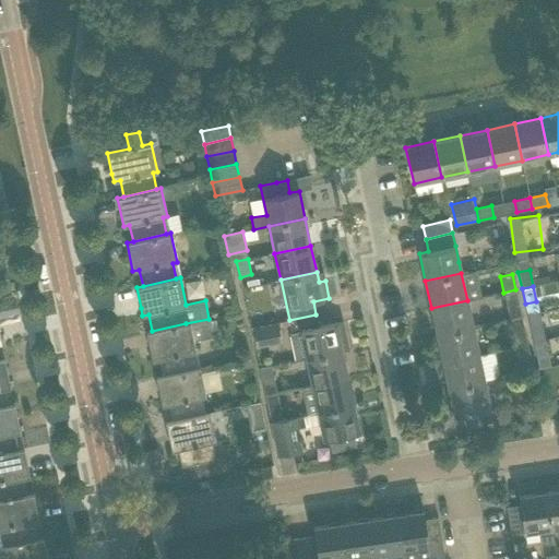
[(519,305),(515,289),(503,293),(507,307),(519,305)]
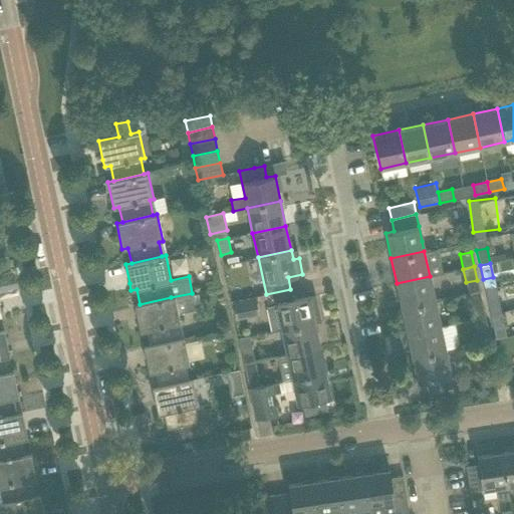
[(435,301),(430,276),(397,283),(402,308),(435,301)]
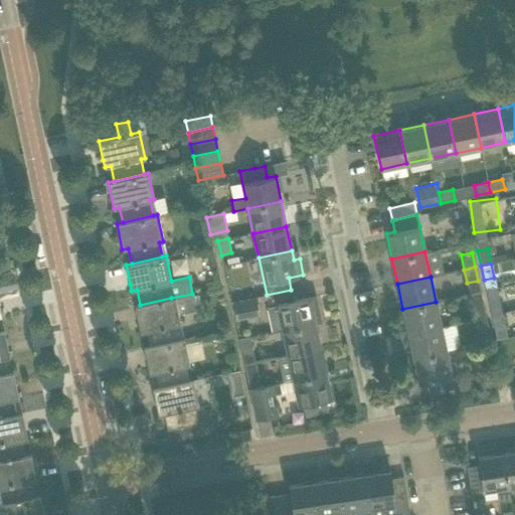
[(291,290),(267,295),(269,308),(267,308),(272,332),(282,330),(315,323),(313,314),(319,313),(316,297),(310,298),(294,301),(291,290)]
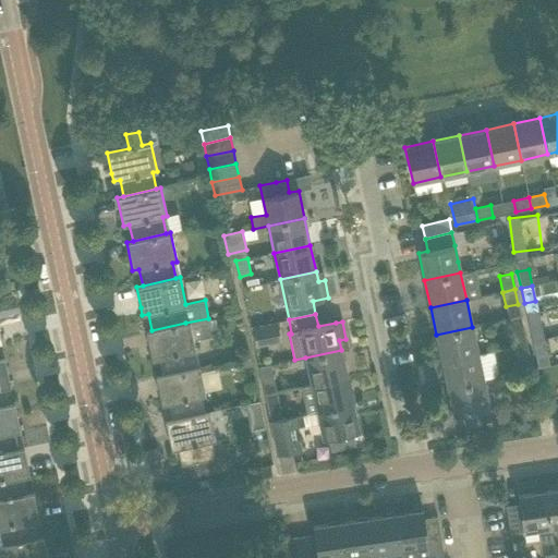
[(152,330),(146,331),(150,352),(152,360),(158,359),(161,375),(195,367),(199,366),(195,351),(193,340),(214,336),(209,318),(208,318),(185,323),(152,330)]
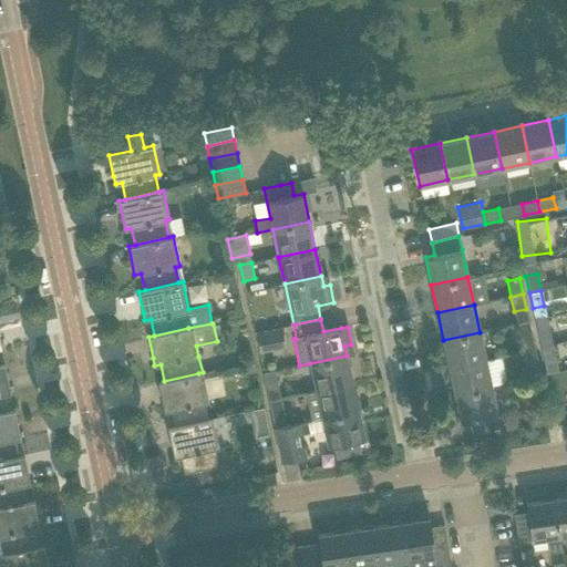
[(291,327),(261,328),(263,352),(292,351),(291,327)]
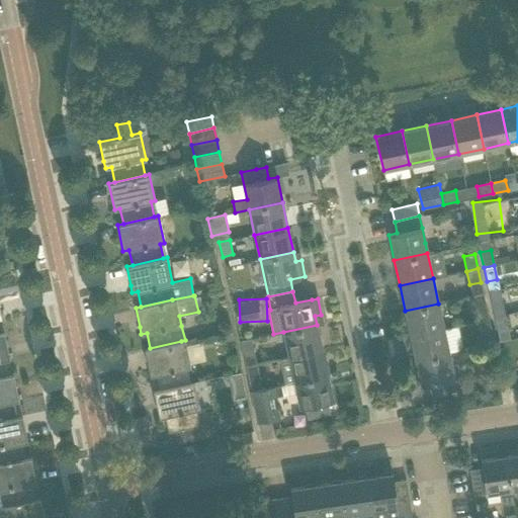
[(505,315),(502,300),(491,303),(494,318),(505,315)]
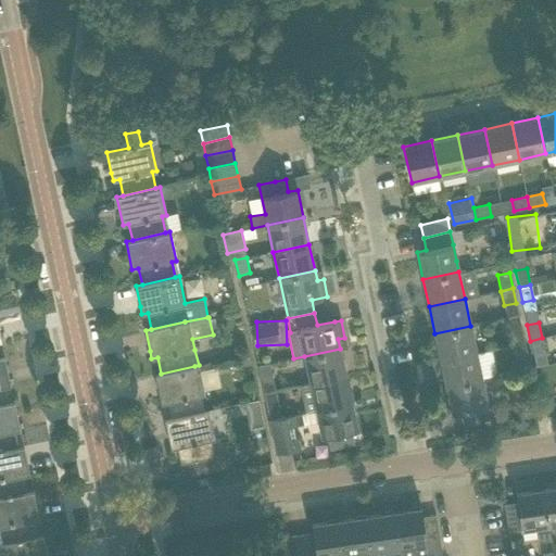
[(476,352),(470,326),(434,333),(440,359),(476,352)]
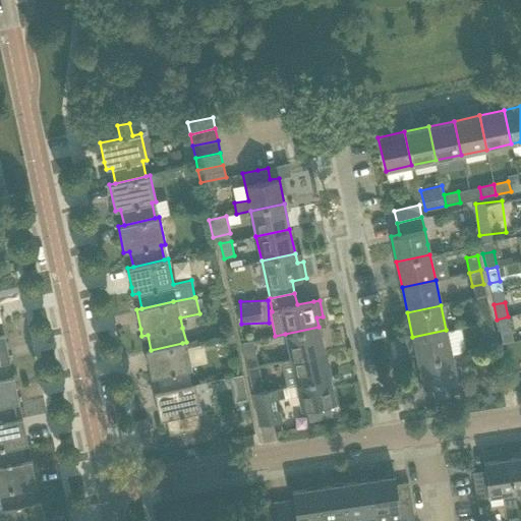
[(491,321),(488,305),(477,307),(480,323),(491,321)]
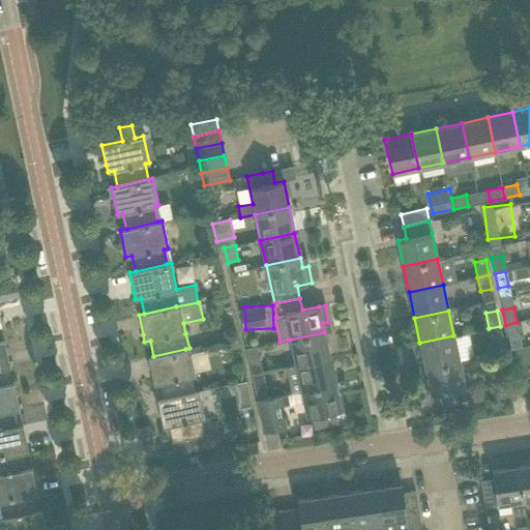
[(520,336),(517,322),(505,325),(508,339),(520,336)]
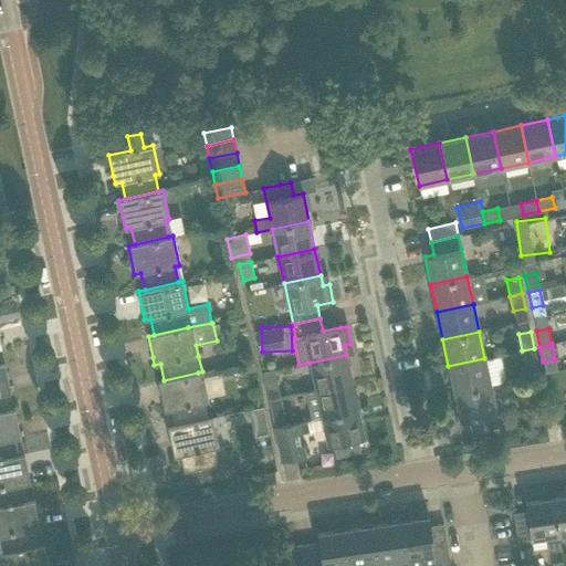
[(537,364),(534,348),(522,350),(525,366),(537,364)]
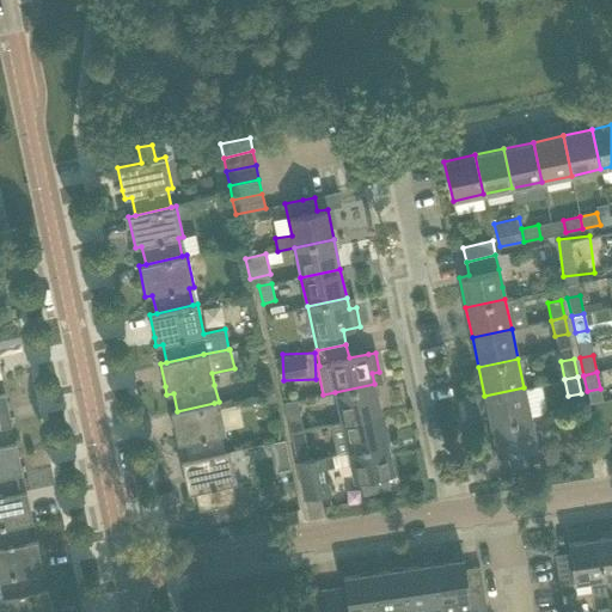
[(381,414),(374,384),(335,392),(342,422),(381,414)]
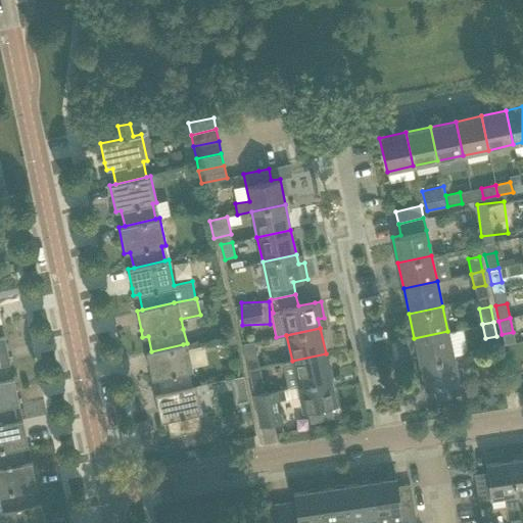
[(454,357),(447,331),(414,338),(420,364),(454,357)]
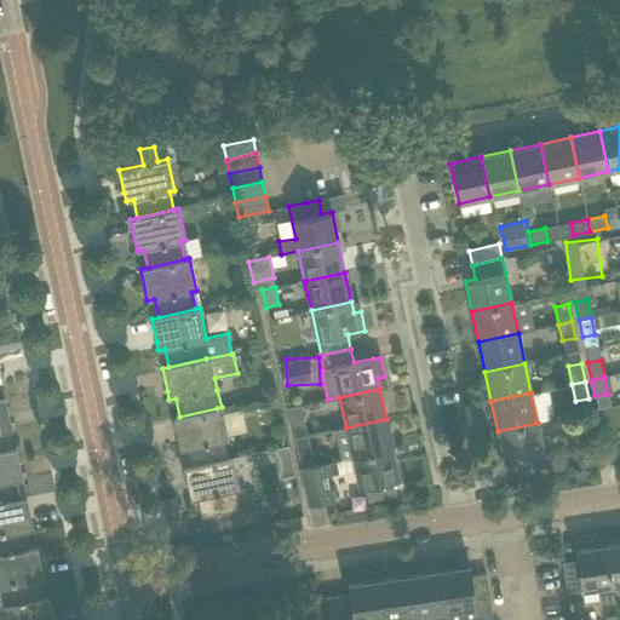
[(11,429),(6,406),(5,397),(0,397),(0,431),(5,430),(11,429)]
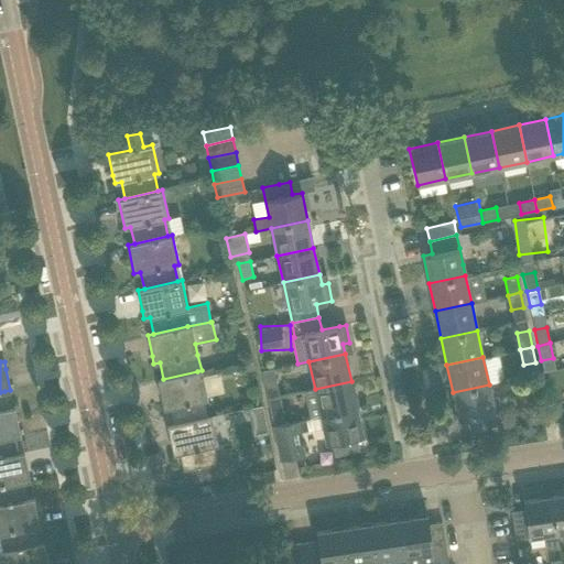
[(262,371),(266,388),(278,384),(274,369),(262,371)]
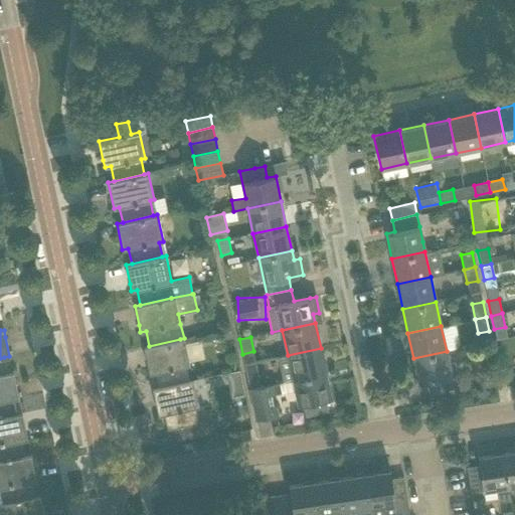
[(180,339),(149,346),(143,347),(149,373),(155,372),(158,387),(188,380),(185,365),(189,364),(184,338),(180,339)]
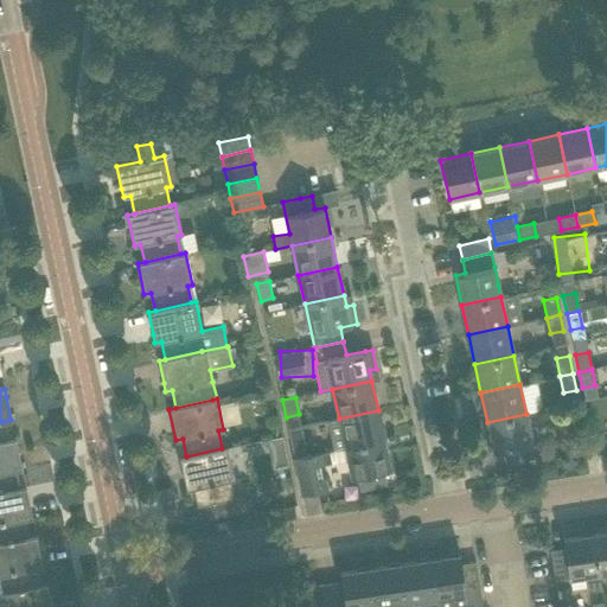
[(384,440),(378,410),(339,419),(327,421),(334,451),(345,448),(384,440)]
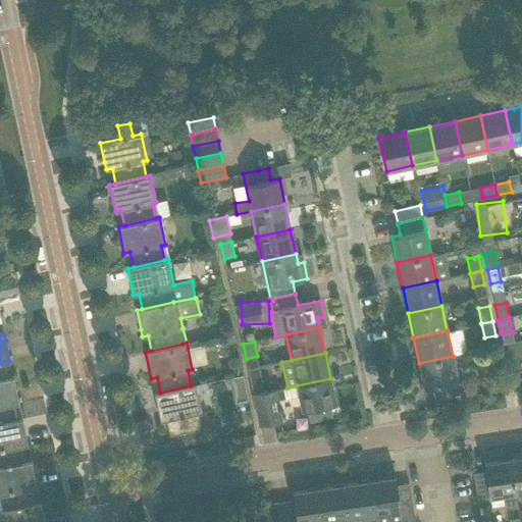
[(461,394),(457,373),(453,356),(419,363),(424,388),(433,386),(435,399),(461,394)]
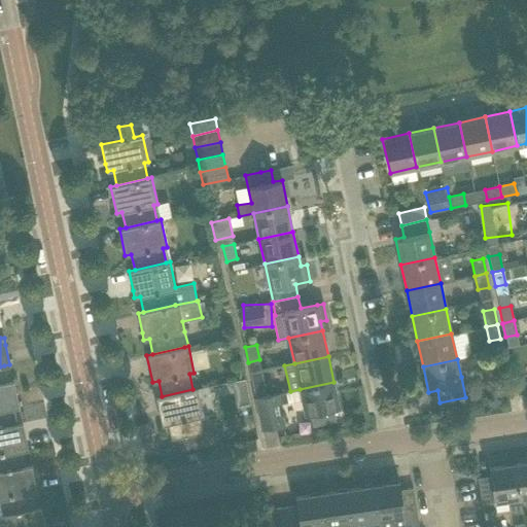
[(19,407),(14,387),(13,380),(7,381),(4,365),(0,366),(0,411),(12,409),(19,407)]
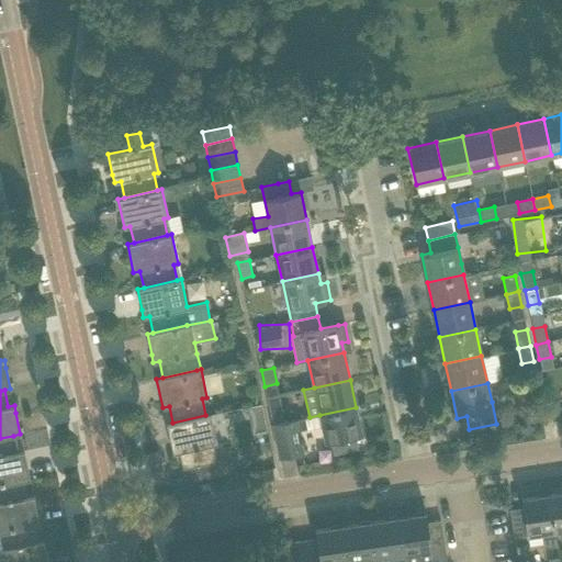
[(284,423),(281,407),(269,411),(272,425),(284,423)]
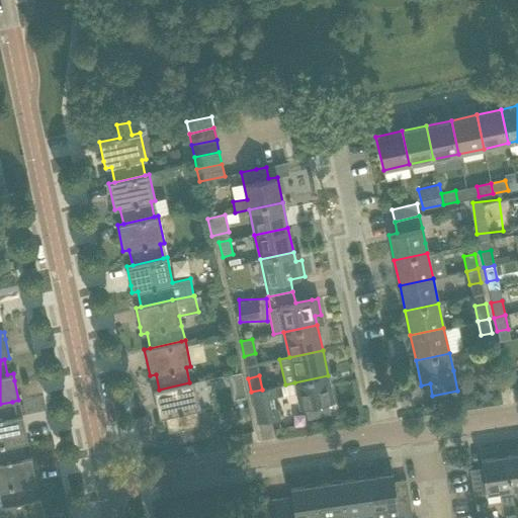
[(333,401),(328,375),(294,382),(299,408),(305,407),(307,419),(330,414),(328,402),(333,401)]
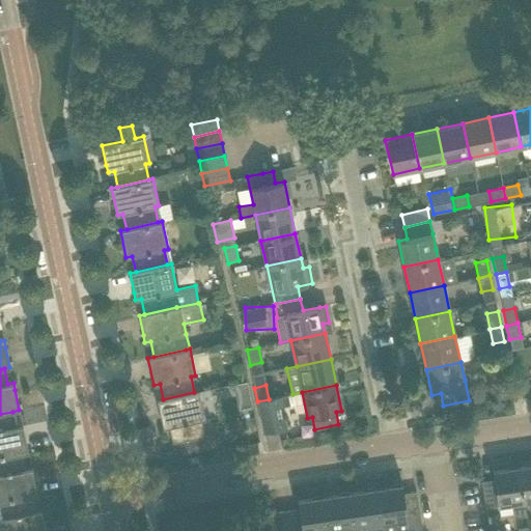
[(198,391),(194,392),(163,399),(157,400),(163,427),(169,426),(172,443),(178,442),(182,454),(217,447),(214,432),(203,435),(200,419),(204,418),(198,391)]
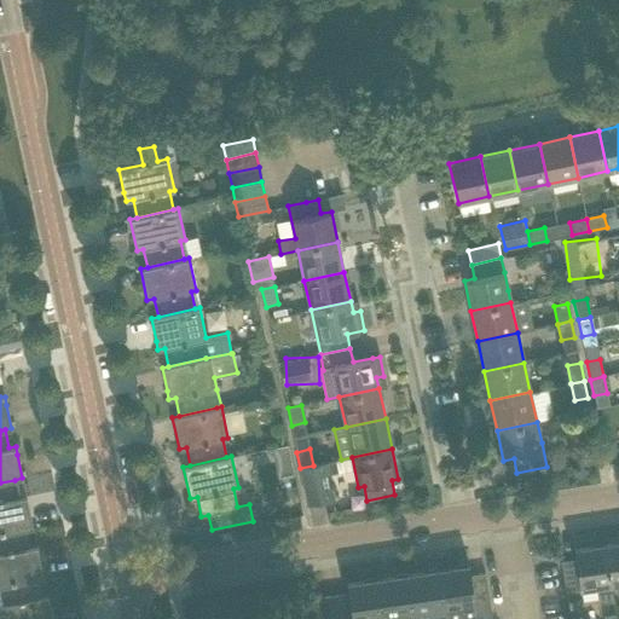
[(335,461),(314,466),(313,466),(300,468),(308,505),(334,499),(331,487),(328,489),(325,474),(337,472),(335,461)]
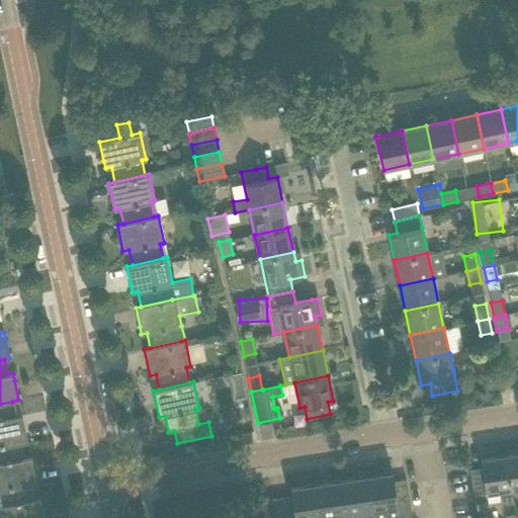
[(0,447),(21,443),(27,441),(23,422),(22,415),(15,416),(12,402),(0,404),(0,447)]
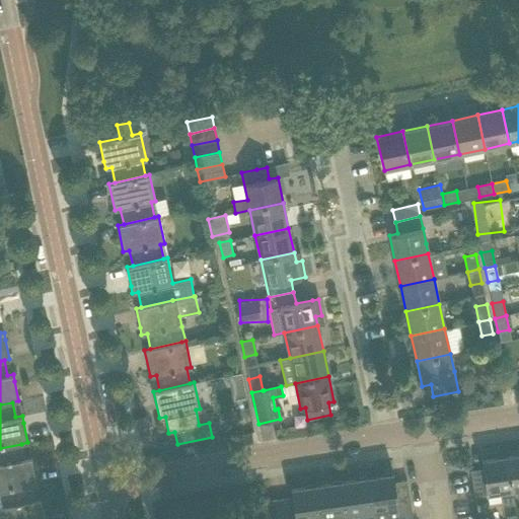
[(36,484),(32,464),(30,457),(25,458),(21,444),(0,448),(0,492),(30,486),(36,484)]
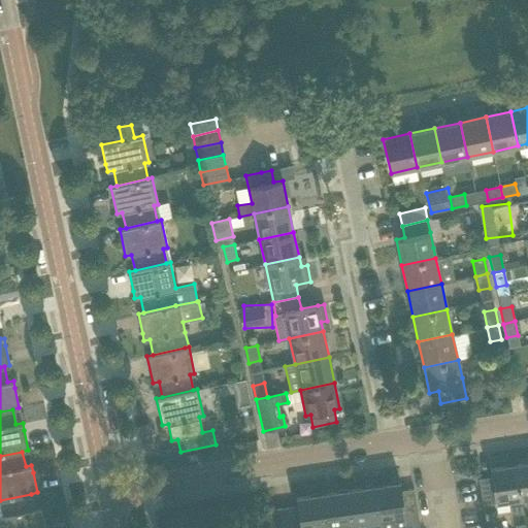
[(527,497),(527,462),(516,464),(521,499),(527,497)]
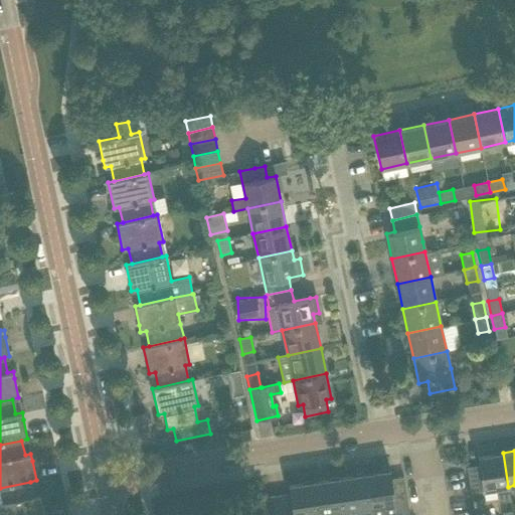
[(508,487),(503,453),(478,457),(479,466),(467,468),(471,492),(496,489),(498,502),(511,500),(508,487)]
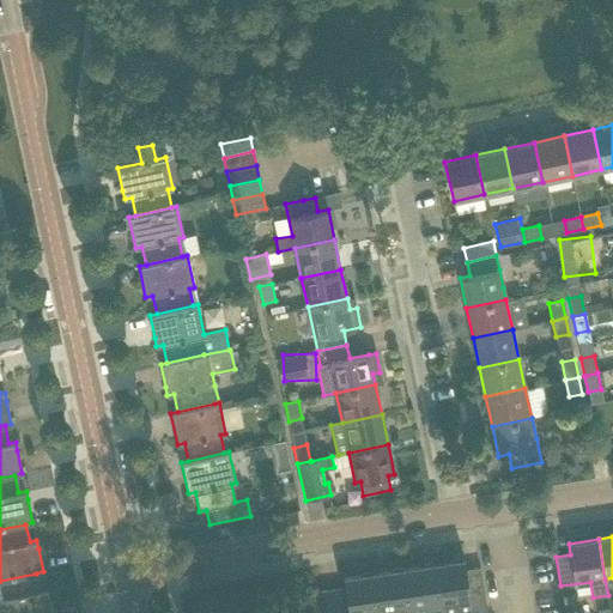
[(486,612),(480,568),(466,570),(465,560),(434,564),(439,605),(468,601),(469,612),(486,612)]
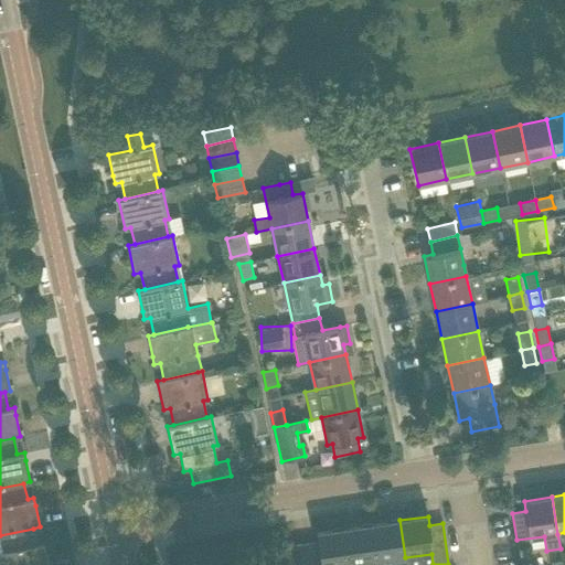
[(405,557),(400,520),(372,524),(377,562),(405,557)]
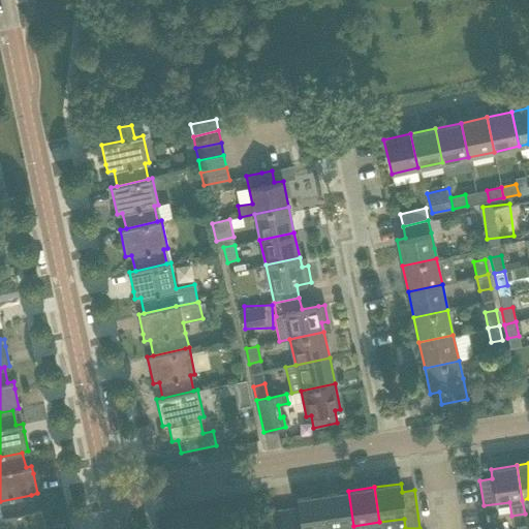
[(335,528),(353,526),(348,491),(322,495),(328,528),(335,528)]
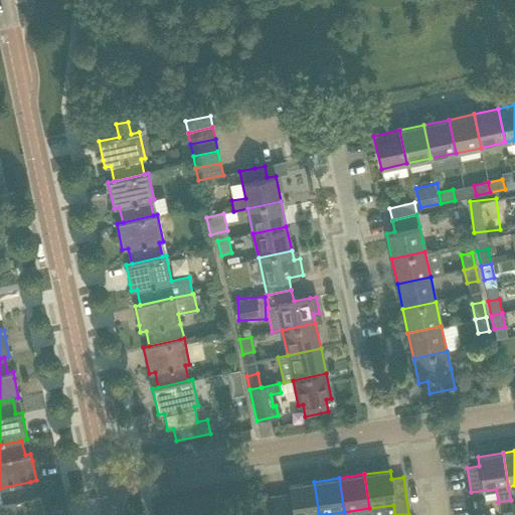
[(43,514),(41,502),(39,495),(33,497),(30,482),(0,488),(0,507),(1,514),(43,514)]
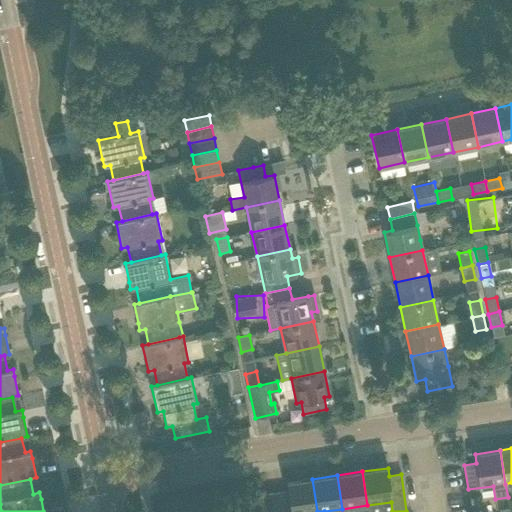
[(317,511),(312,479),(287,483),(288,491),(268,494),(270,511),(317,511)]
